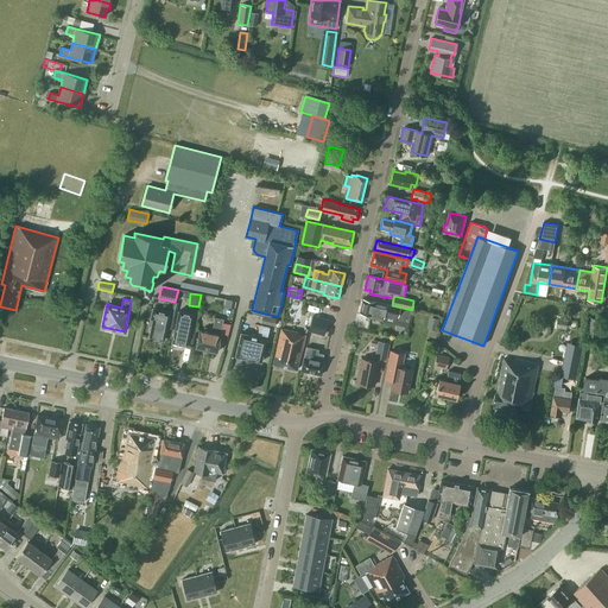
[(409,323),(412,311),(387,305),(387,304),(363,298),(360,312),(371,315),(371,318),(382,322),(385,314),(398,317),(397,321),(409,323)]
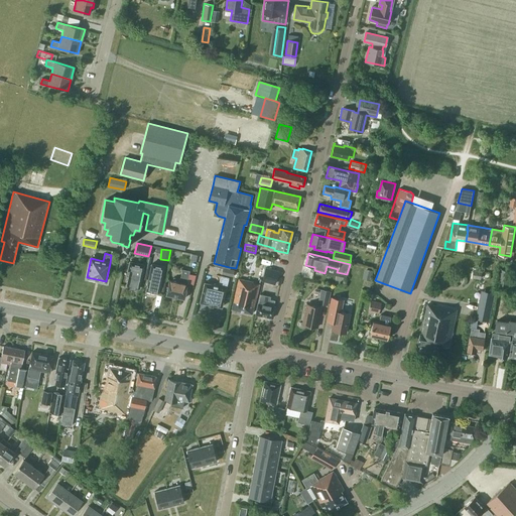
[(126,286),(139,289),(144,265),(130,262),(128,271),(130,271),(126,286)]
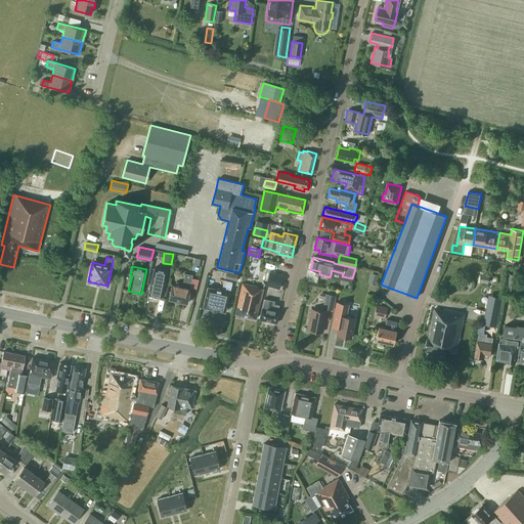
[(161,298),(165,279),(167,271),(154,268),(148,295),(161,298)]
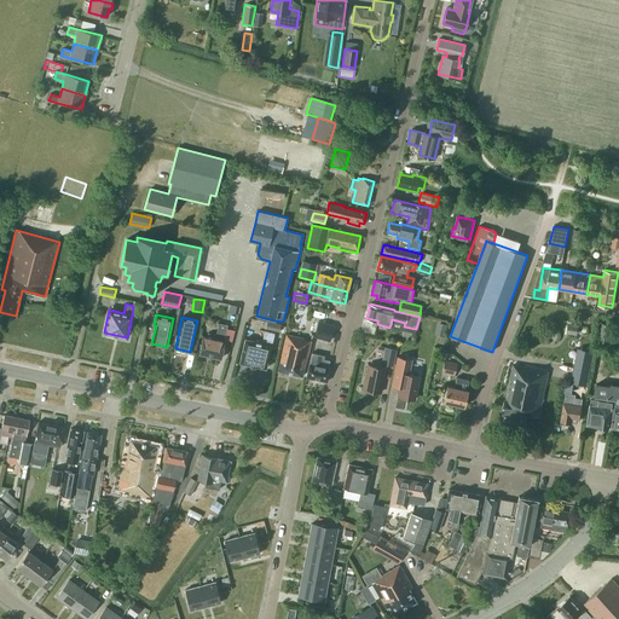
[(314,336),(313,337),(329,342),(334,325),(318,320),(314,336)]
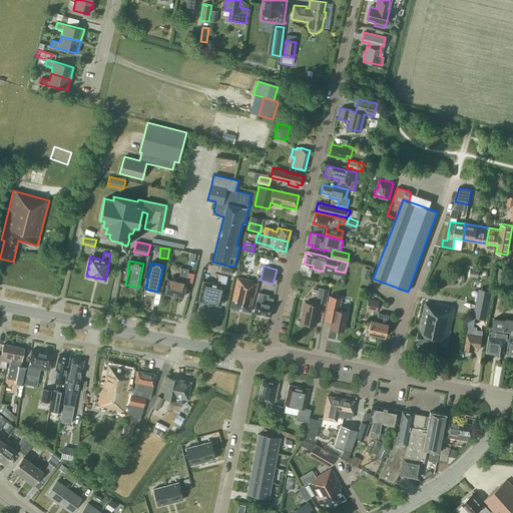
[(231,275),(232,270),(221,267),(219,273),(231,275)]
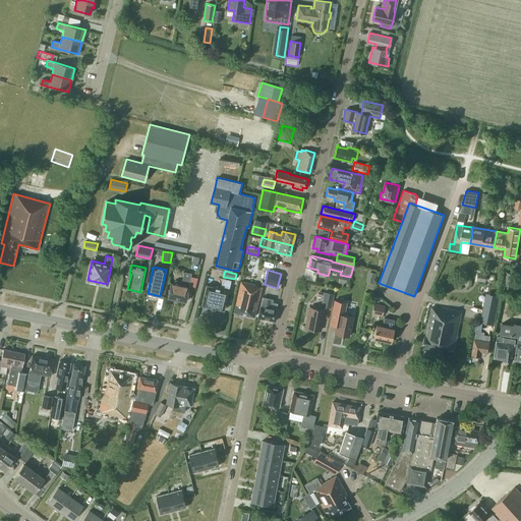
[(374,284),(377,274),(368,271),(365,282),(374,284)]
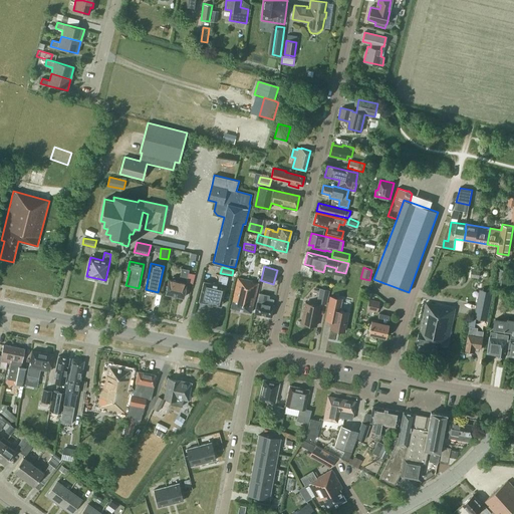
[(186,283),(189,270),(182,268),(180,278),(173,276),(173,280),(169,279),(166,294),(183,297),(187,283),(186,283)]
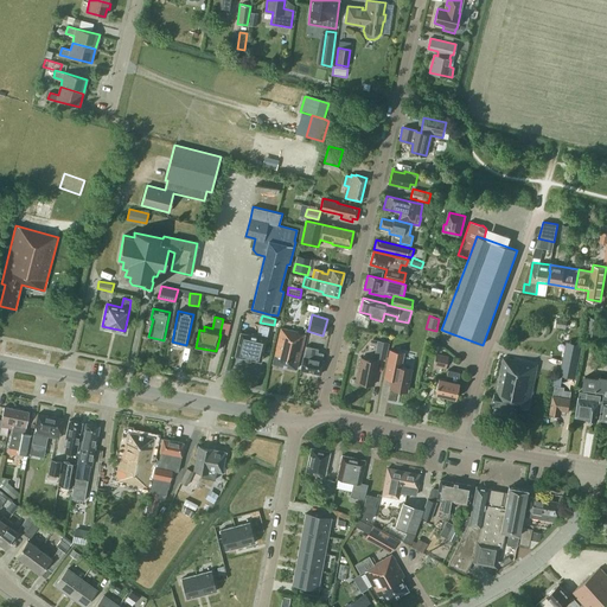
[(598,337),(600,318),(589,317),(587,336),(598,337)]
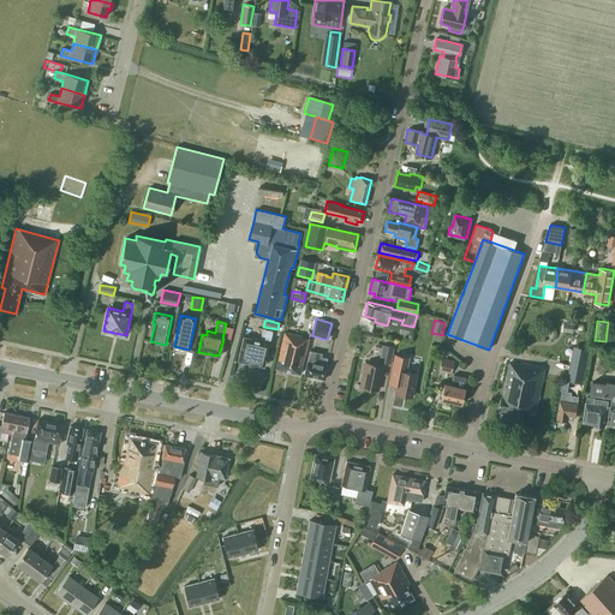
[(264,366),(273,330),(263,329),(261,341),(244,336),(238,360),(264,366)]
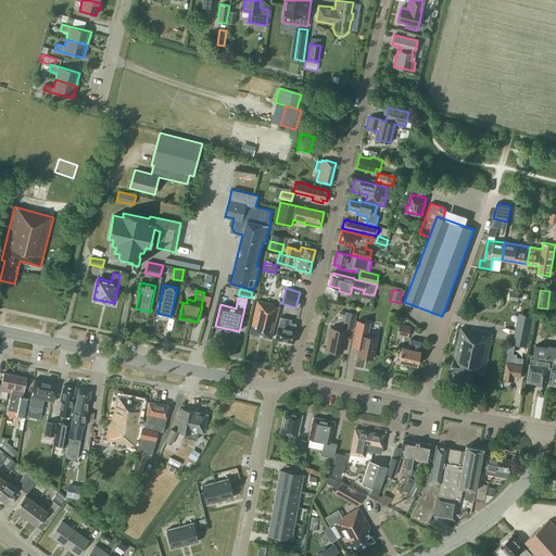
[(275,324),(279,306),(272,304),(257,301),(253,318),(250,333),(272,338),(275,324)]
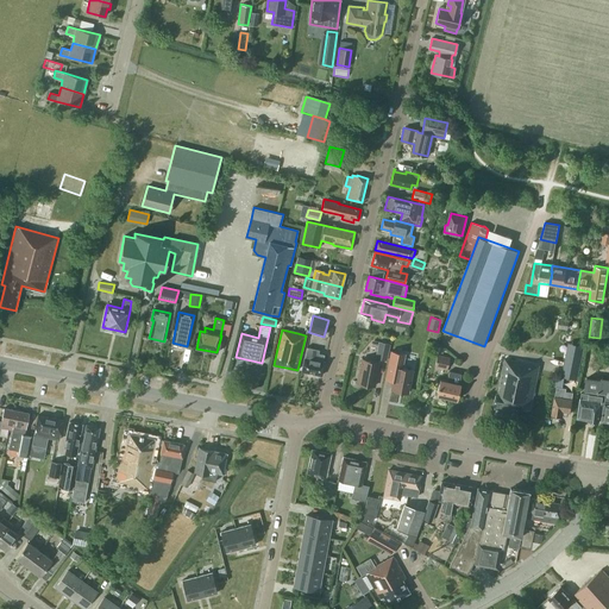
[(390,344),(378,341),(375,358),(387,360),(390,344)]
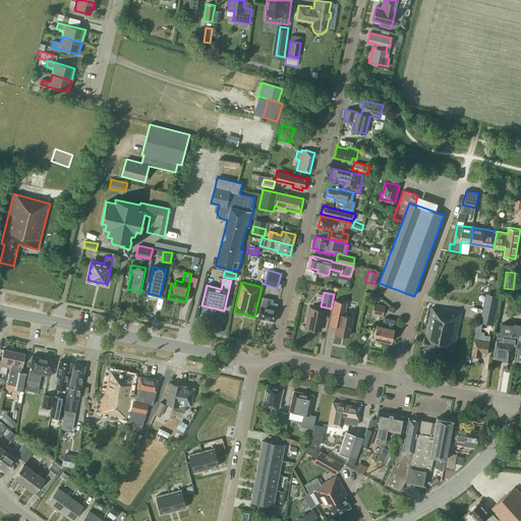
[(275,322),(278,309),(276,309),(278,303),(273,302),(273,299),(263,297),(257,317),(275,322)]
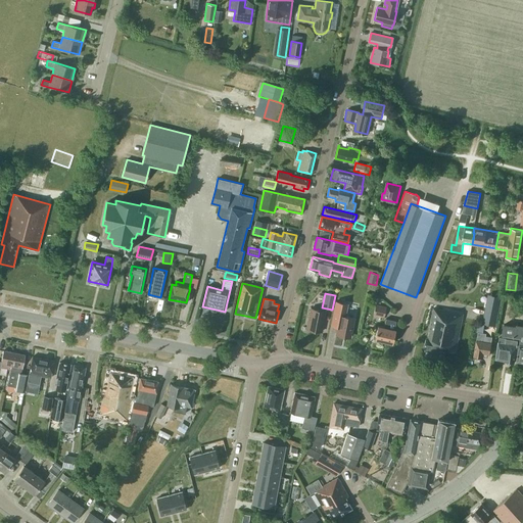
[(501,301),(488,298),(483,323),(495,326),(501,301)]
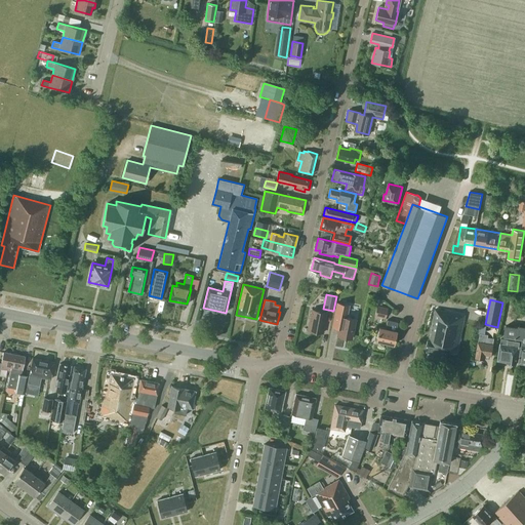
[(349,306),(337,303),(332,327),(339,328),(337,336),(352,339),(356,319),(347,318),(349,306)]
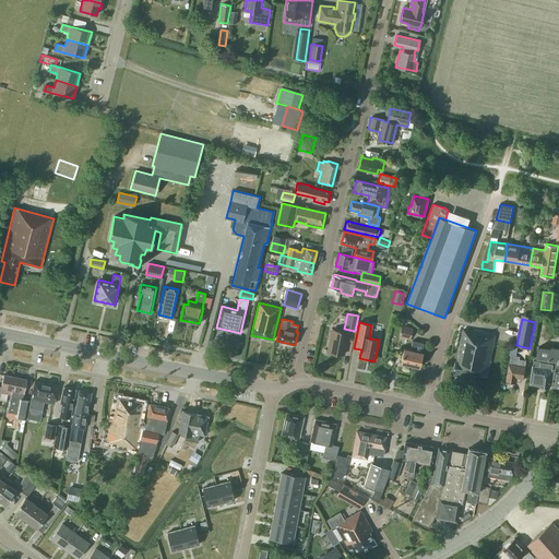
[(413,328),(401,325),(399,337),(411,340),(413,328)]
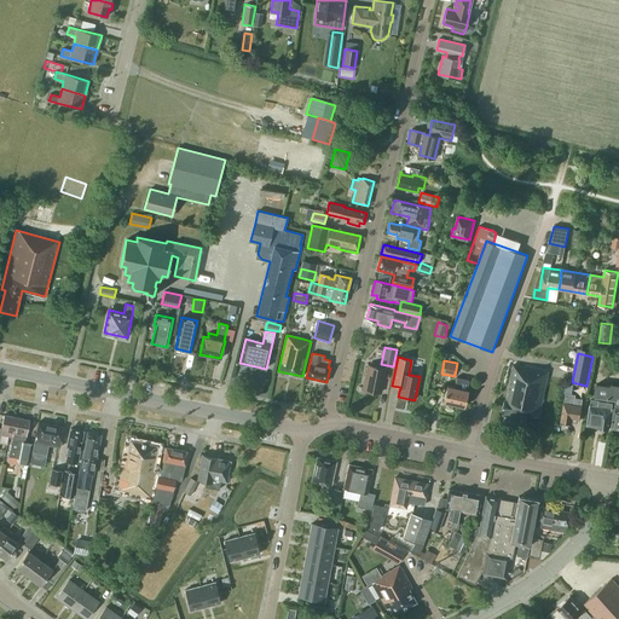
[(381,393),(386,369),(368,365),(363,389),(381,393)]
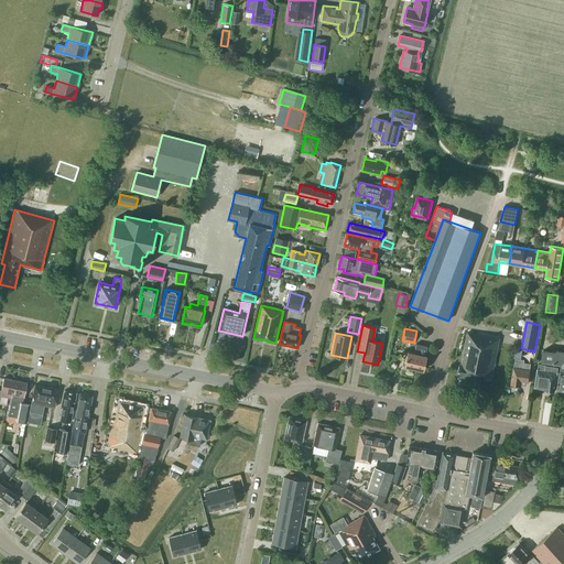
[(491,380),(500,338),(468,333),(463,358),(464,358),(462,367),(459,366),(456,381),(479,386),(481,378),(491,380)]
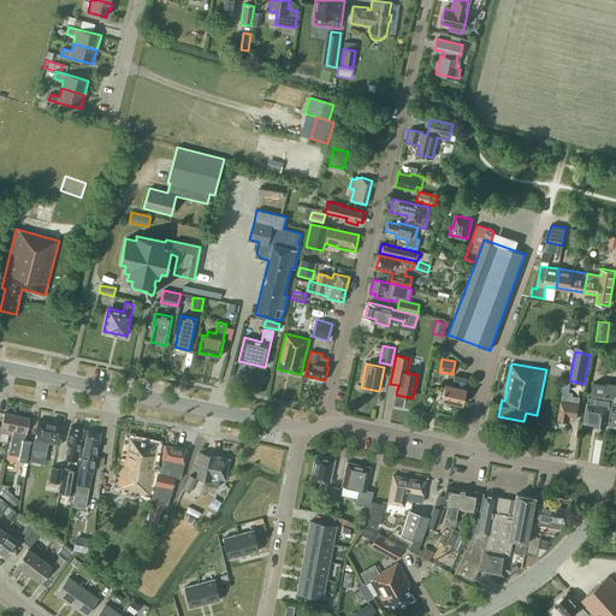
[(462,404),(466,389),(465,389),(467,378),(455,375),(452,386),(445,384),(442,400),(462,404)]
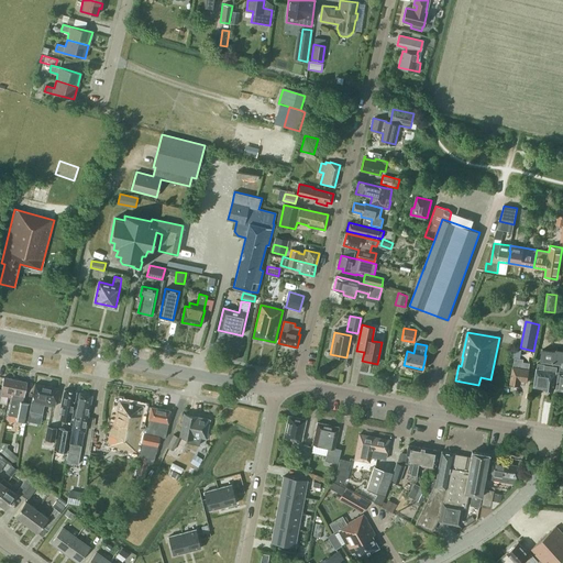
[(562,350),(556,350),(556,351),(543,350),(541,361),(560,364),(556,389),(562,389),(562,350)]
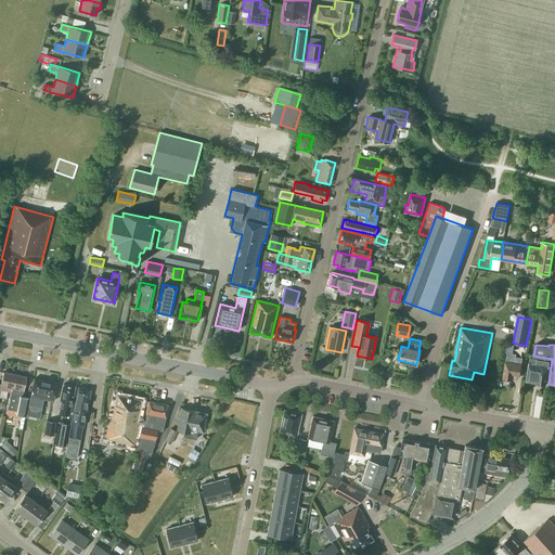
[(521,363),(523,358),(516,357),(516,353),(507,352),(506,355),(506,361),(505,361),(503,377),(513,379),(513,378),(517,378),(518,375),(520,376),(521,363)]
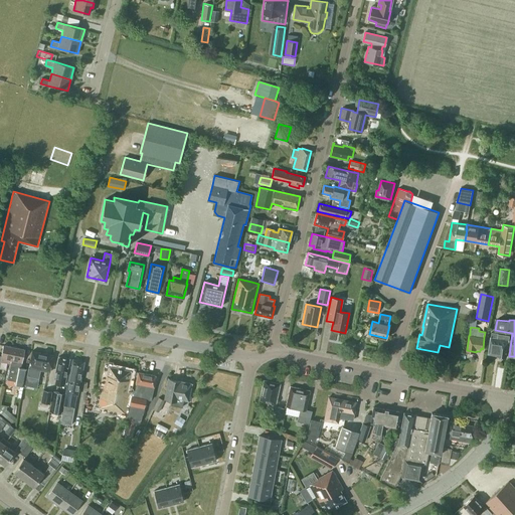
[(507,356),(510,336),(499,334),(499,333),(492,332),(491,337),(489,353),(498,354),(498,355),(507,356)]
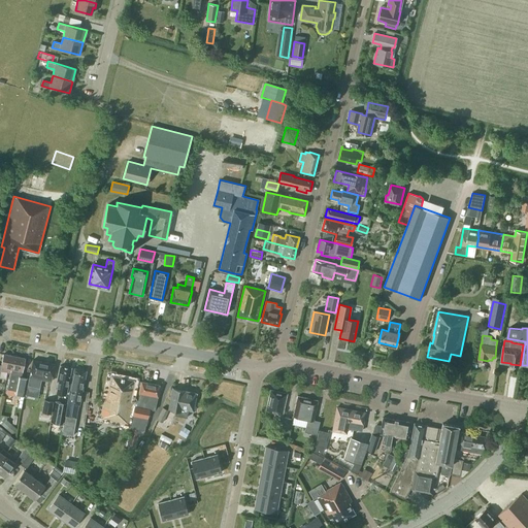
[(9,372),(13,356),(3,354),(1,365),(0,364),(0,373),(1,370),(9,372)]
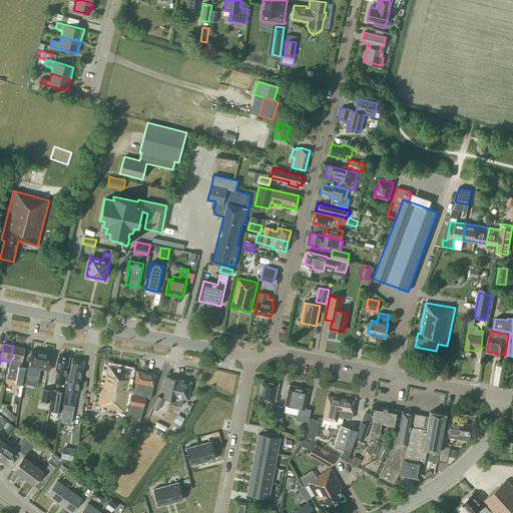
[(23,385),(27,368),(19,366),(19,364),(21,365),(22,359),(25,348),(13,346),(9,362),(10,362),(6,384),(15,385),(15,383),(23,385)]
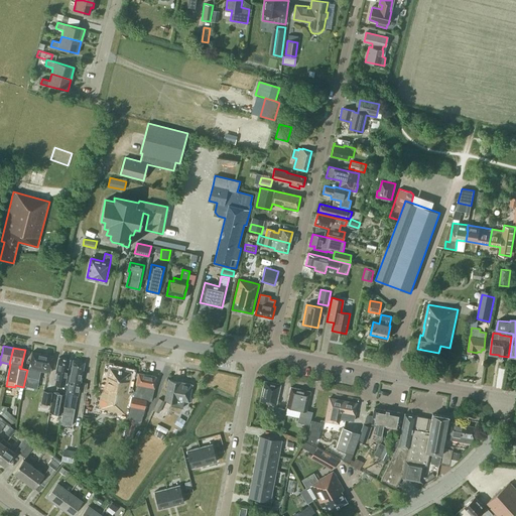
[(50,372),(53,356),(32,352),(29,363),(30,363),(29,368),(50,372)]
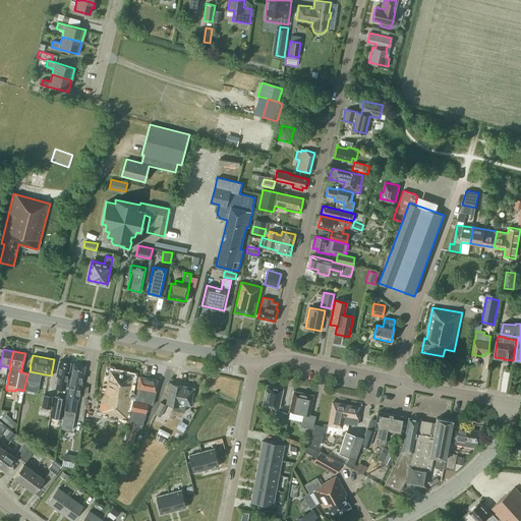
[(65,390),(70,363),(59,360),(56,375),(57,375),(54,387),(65,390)]
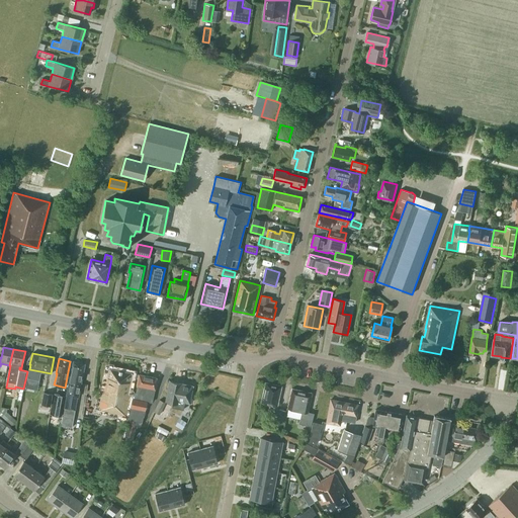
[(78,398),(85,363),(73,361),(68,390),(65,408),(75,410),(77,397),(78,398)]
